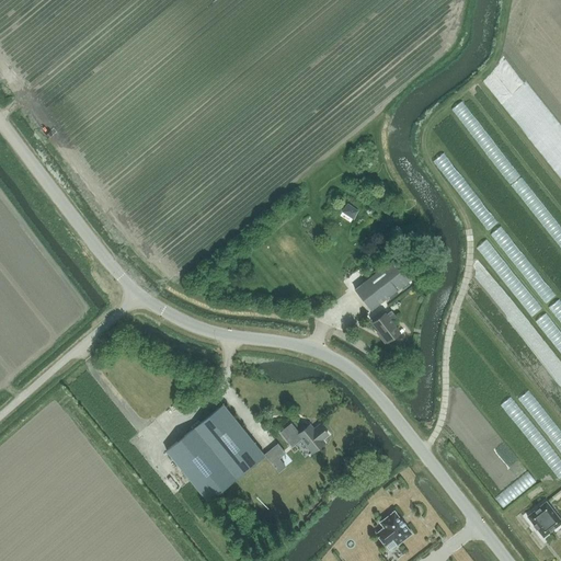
[(353,209),(343,209),(342,217),(352,218),(353,209)]
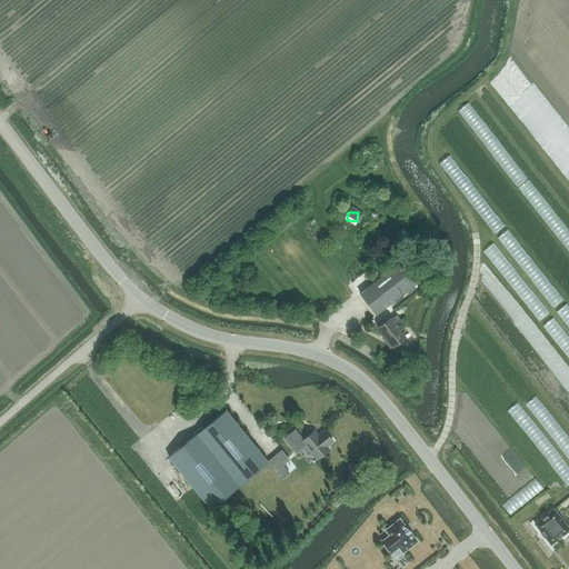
[(401,295),(419,282),(402,260),(360,293),(377,315),(393,301),(396,305),(403,298),(401,295)]
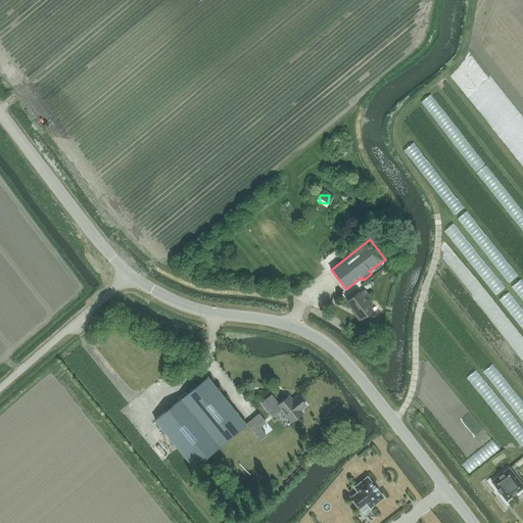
[(359,293),(347,302),(355,312),(354,314),(360,321),(372,311),(359,293)]
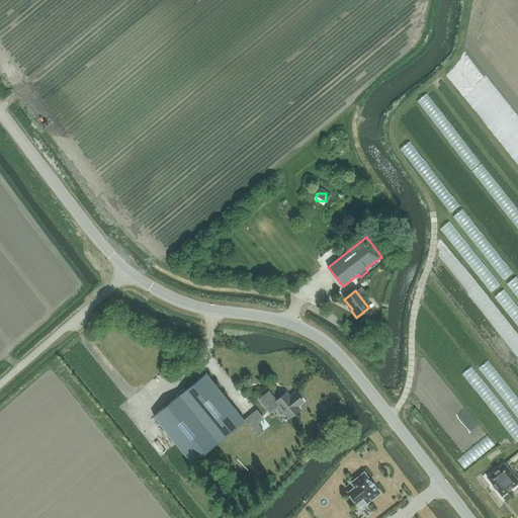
[(192,463),(245,421),(205,373),(154,416),(192,463)]
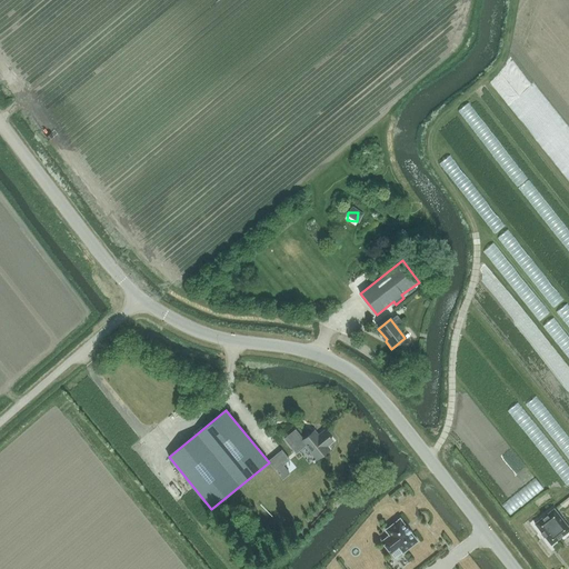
[(318,436),(315,430),(303,439),(301,436),(295,441),(301,449),(306,445),(318,459),(330,449),(327,446),(332,440),(325,430),(318,436)]
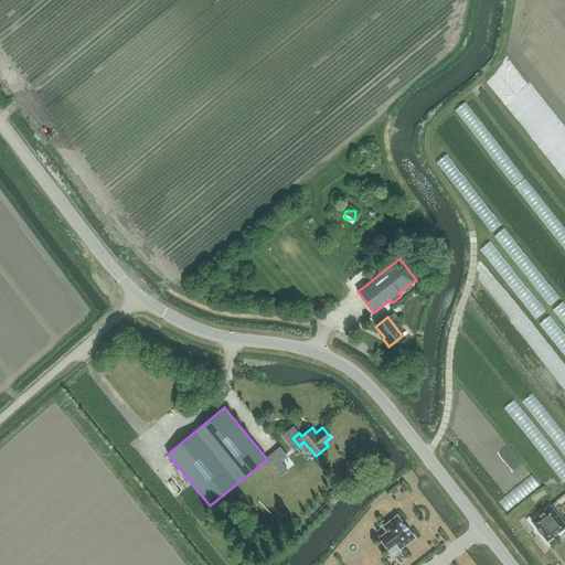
[(564,523),(551,504),(531,520),(547,541),(564,526),(564,523)]
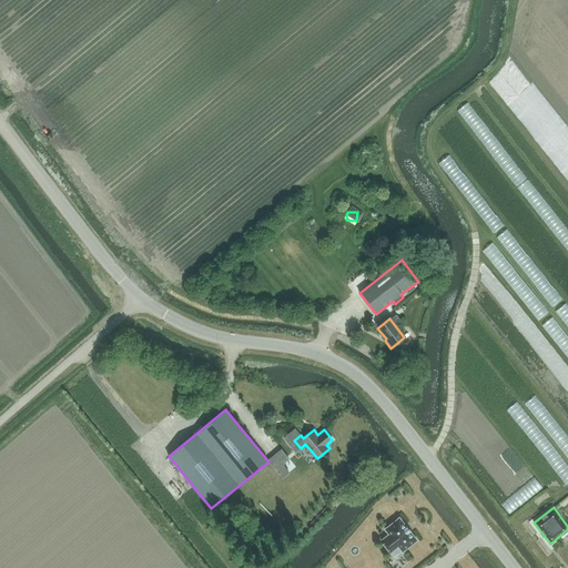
[(382,540),(391,551),(394,557),(402,550),(403,551),(403,550),(416,540),(417,539),(416,538),(416,539),(409,531),(409,530),(409,529),(408,530),(407,527),(406,526),(399,518),(401,518),(399,517),(398,518),(386,528),(385,528),(386,529),(389,534),(382,540)]
